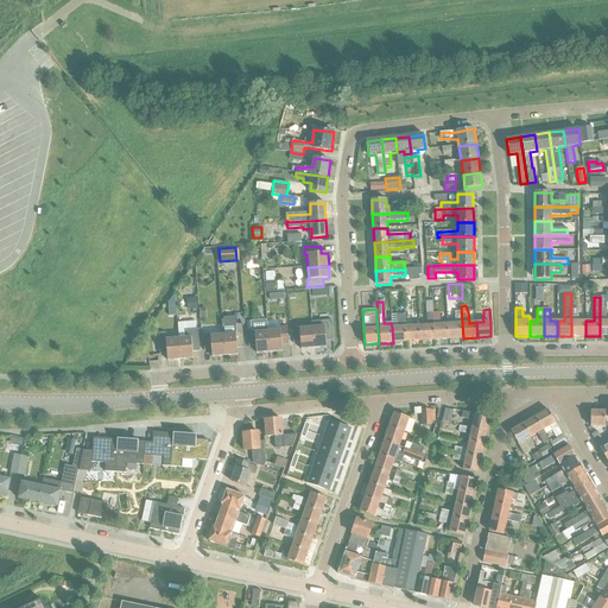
[(571,309),(571,336),(586,336),(586,321),(578,321),(578,309),(571,309)]
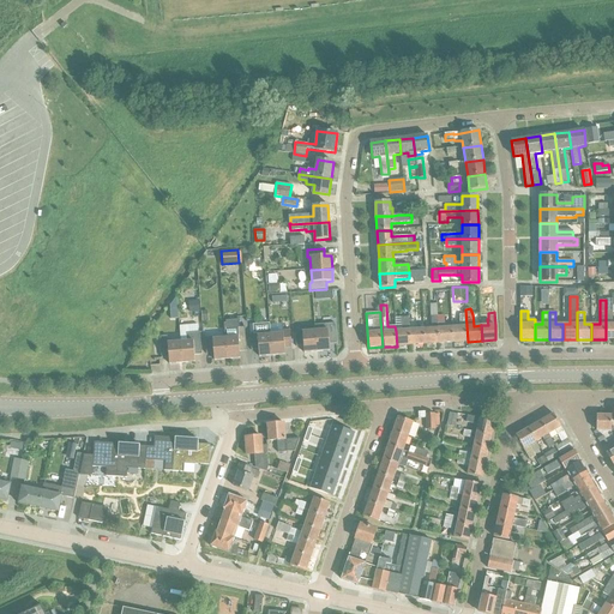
[(461,327),(452,327),(453,343),(468,342),(465,314),(459,314),(459,323),(461,323),(461,327)]
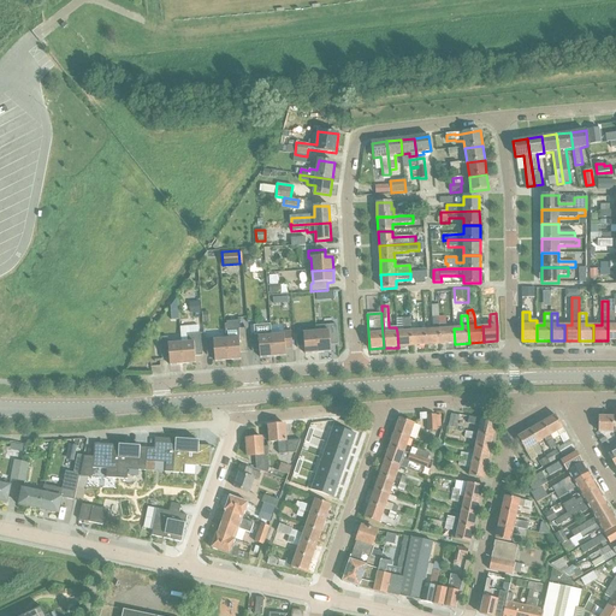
[(226,339),(227,361),(241,360),(241,353),(248,353),(246,329),(238,329),(238,325),(237,324),(225,325),(226,339)]
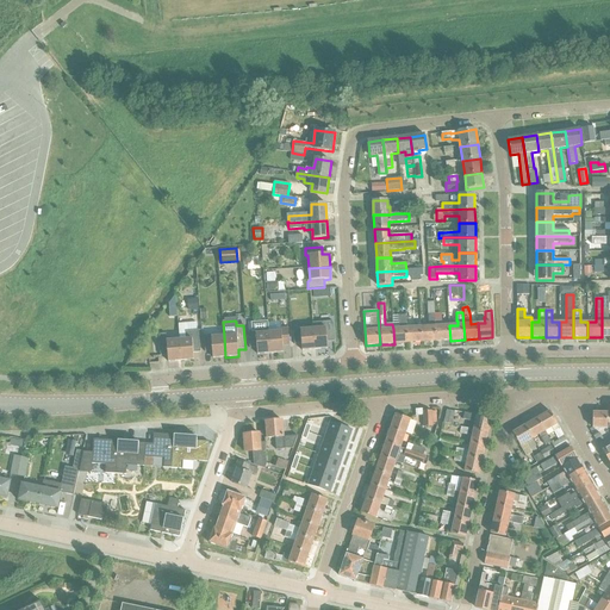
[(271,354),(268,332),(268,322),(250,324),(251,331),(248,331),(250,348),(257,348),(257,355),(271,354)]
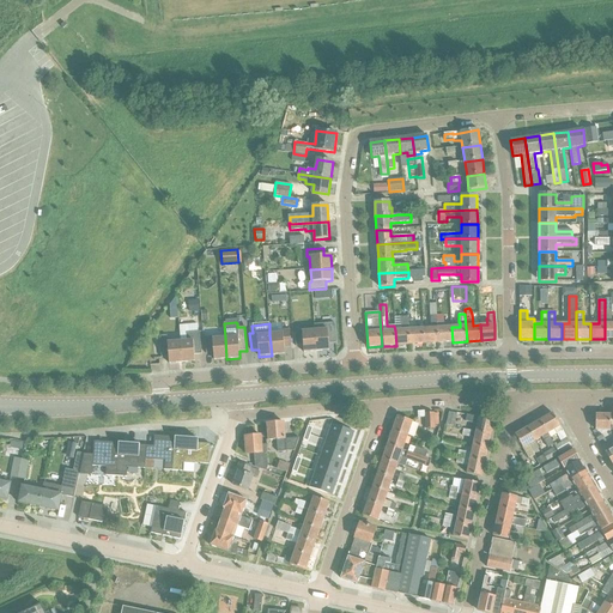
[(334,323),(314,325),(314,331),(315,331),(316,352),(329,351),(329,344),(335,344),(334,323)]
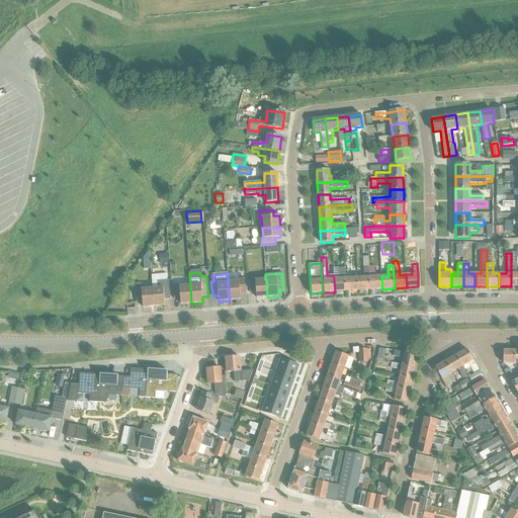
[(238,274),(228,274),(228,282),(230,300),(241,299),(240,293),(246,293),(245,279),(238,279),(238,274)]
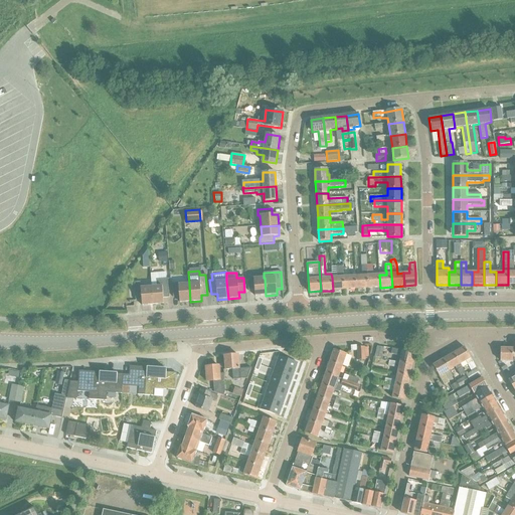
[(338,273),(331,274),(332,278),(333,291),(344,290),(344,277),(343,273),(338,273)]
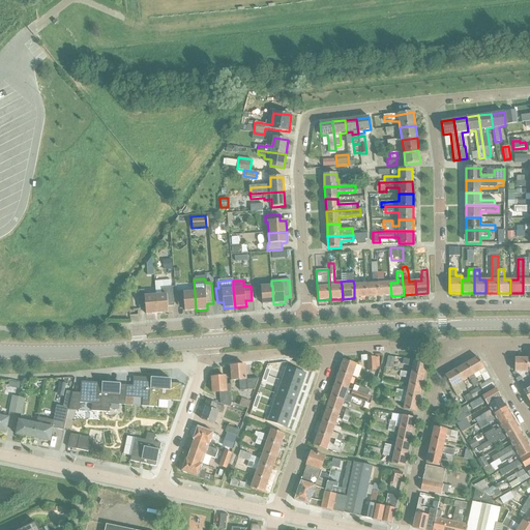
[(390,283),(378,284),(380,296),(391,296),(390,283)]
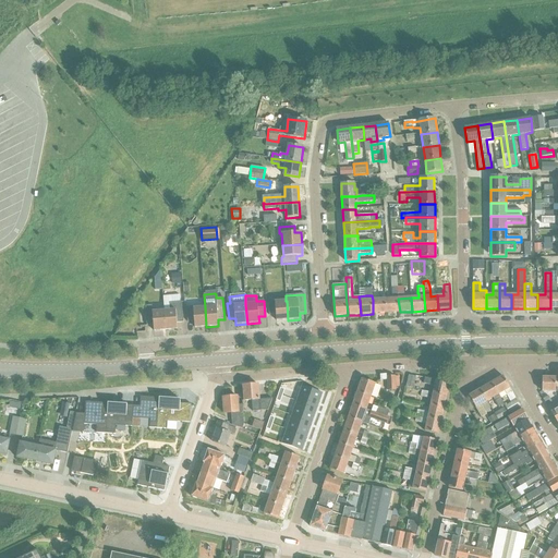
[(398,299),(385,300),(386,313),(400,312),(398,299)]
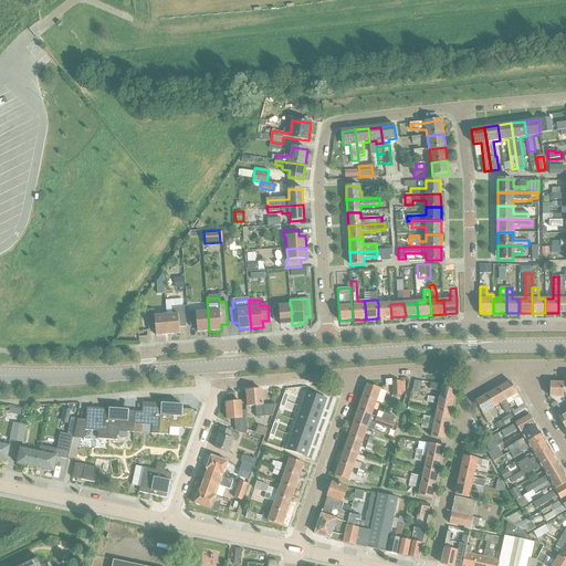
[(292,325),(291,305),(279,306),(279,304),(272,304),(273,320),(280,320),(280,325),(292,325)]
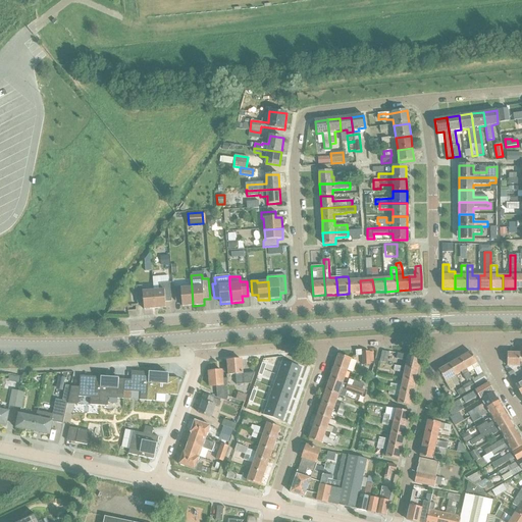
[(360,280),(349,280),(349,294),(361,293),(360,280)]
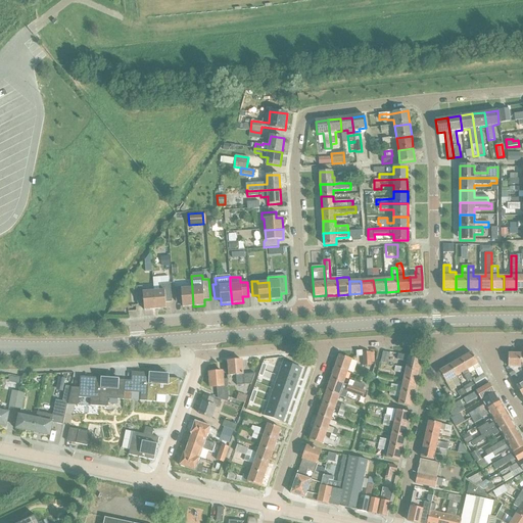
[(159,291),(153,291),(155,310),(167,308),(165,302),(172,302),(171,283),(158,284),(159,291)]
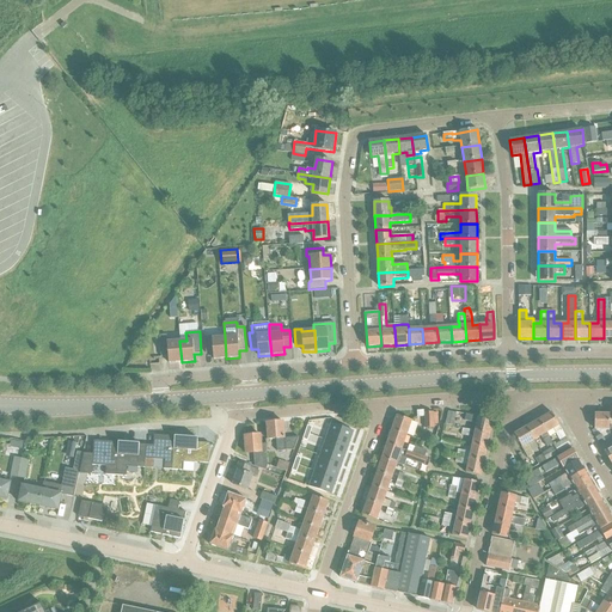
[(182,362),(179,341),(167,342),(166,335),(159,336),(161,357),(169,356),(169,363),(182,362)]
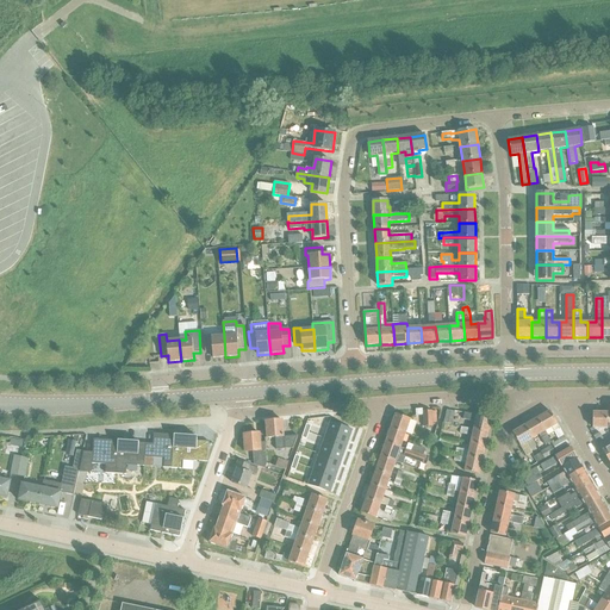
[(225,358),(224,336),(211,337),(211,335),(204,336),(205,353),(212,352),(212,359),(225,358)]
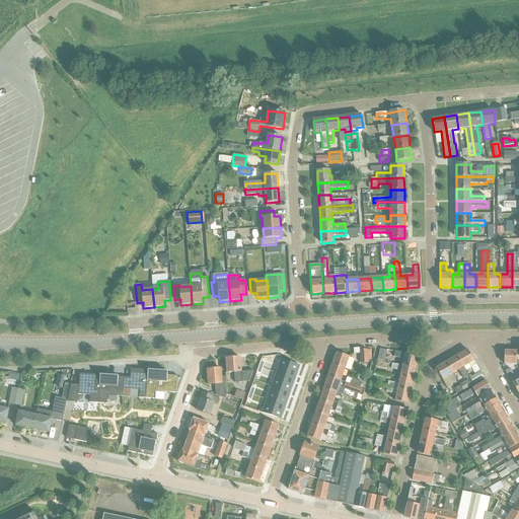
[(378,361),(384,362),(386,351),(380,350),(378,361)]
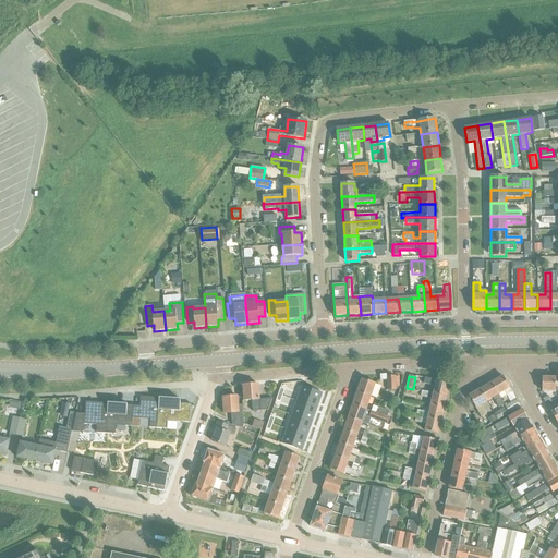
[(504,377),(492,384),(498,395),(510,388),(504,377)]
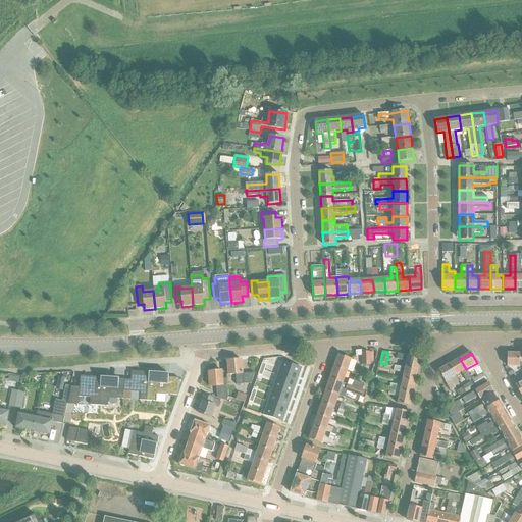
[(520,353),(508,353),(508,354),(508,366),(520,367),(520,353)]
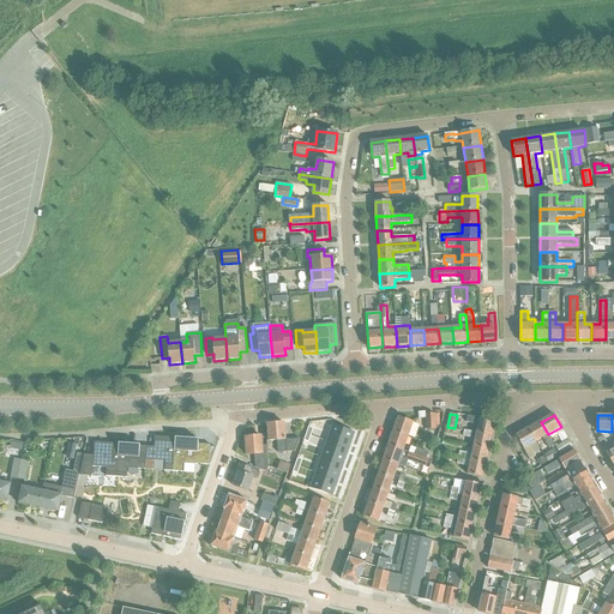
[(468,416),(467,422),(479,426),(477,433),(492,437),(494,422),(480,419),(468,416)]
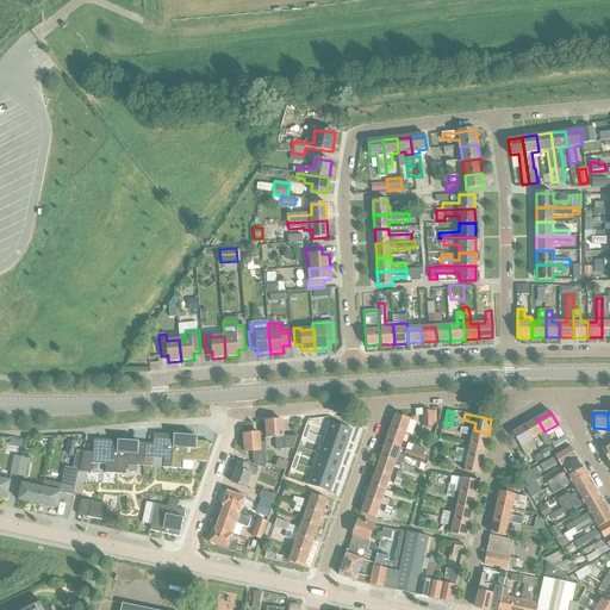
[(396,415),(391,429),(405,434),(411,421),(396,415)]
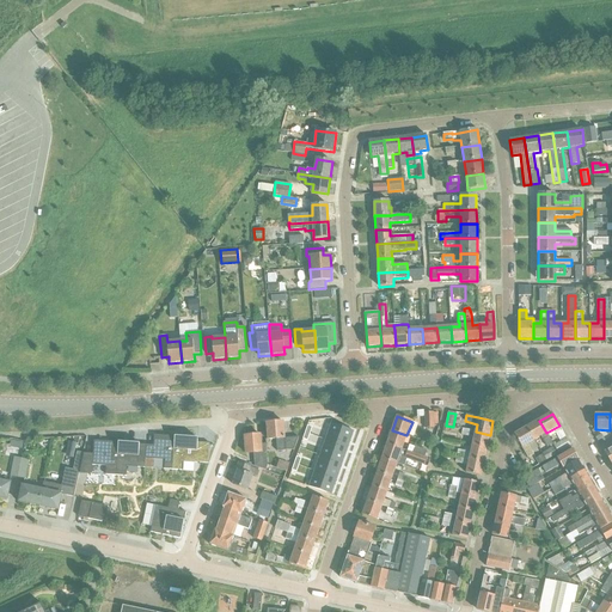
[(548,447),(554,444),(546,433),(539,421),(527,428),(534,441),(542,436),(548,447)]
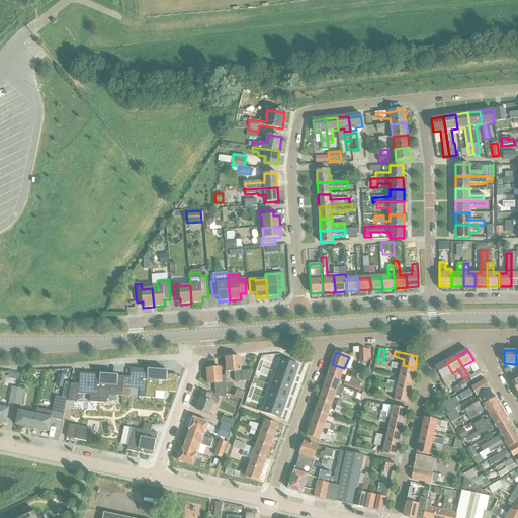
[(249,381),(253,370),(241,371),(240,357),(226,359),(227,373),(234,372),(235,382),(249,381)]
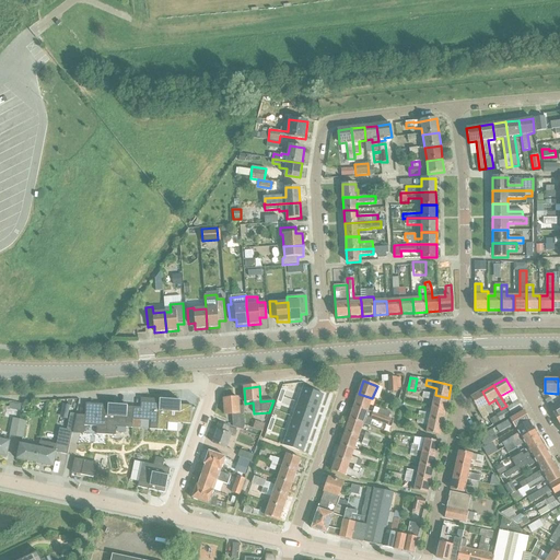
[(303,387),(298,403),(318,409),(323,395),(303,387)]
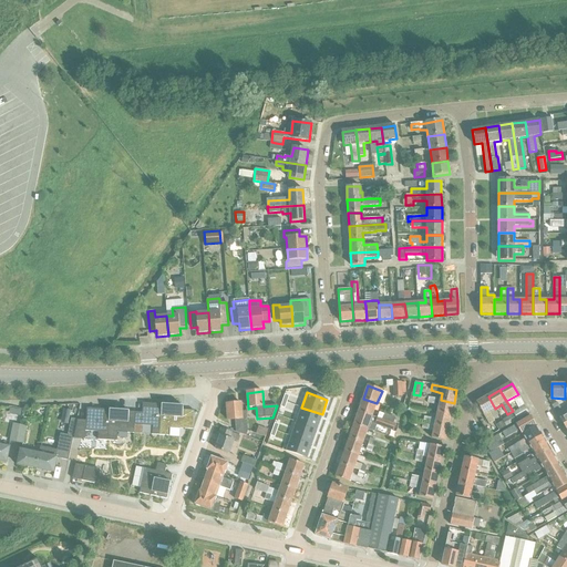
[(495,409),(488,397),(476,403),(490,425),(495,422),(488,412),(495,409)]
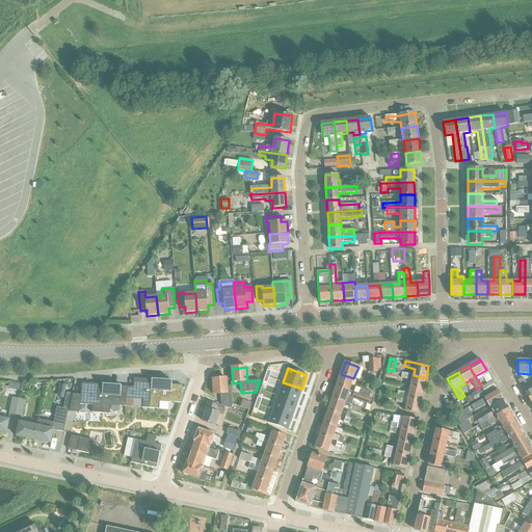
[(341,374),(337,387),(349,391),(353,378),(341,374)]
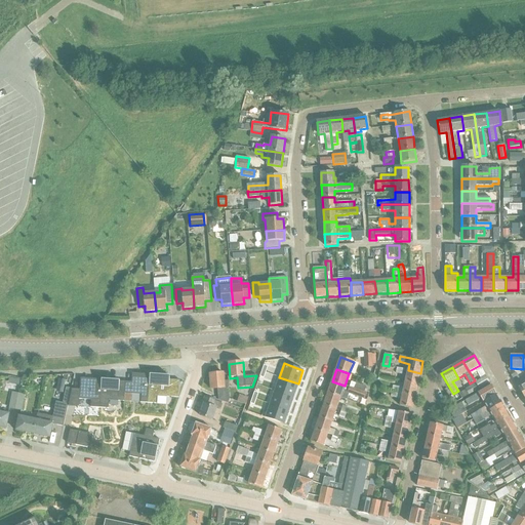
[(477,371),(480,377),(485,374),(482,369),(477,371)]
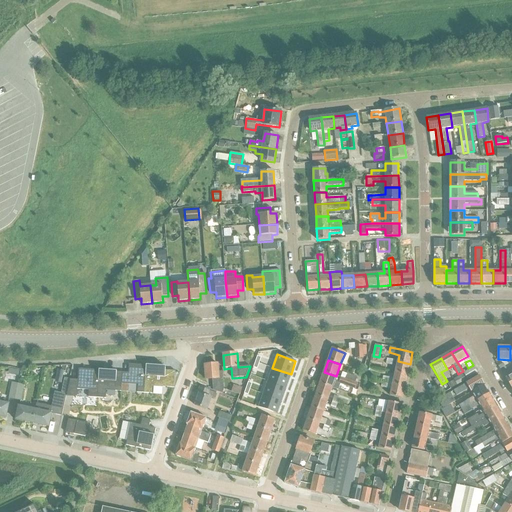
[(398,361),(395,373),(407,375),(410,364),(398,361)]
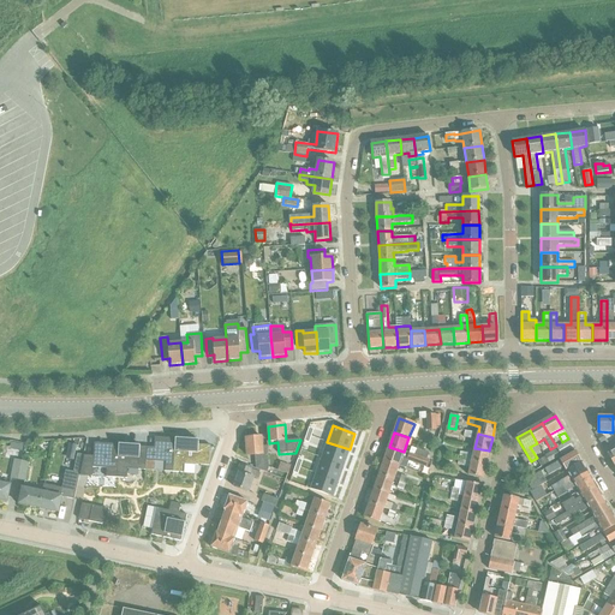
[(147,447),(145,461),(165,463),(165,472),(173,472),(175,439),(155,437),(154,448),(147,447)]
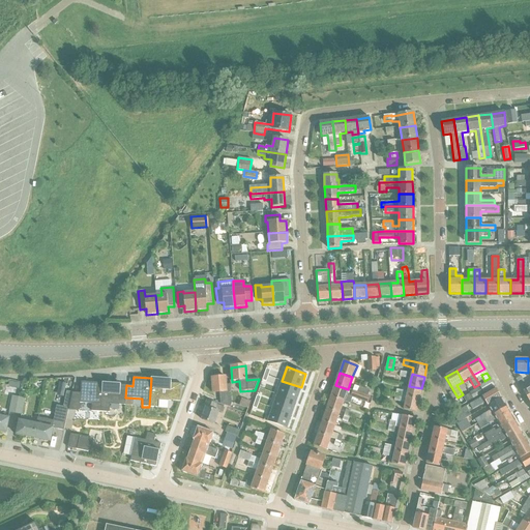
[(221,405),(231,408),(232,404),(230,385),(226,385),(226,377),(211,378),(212,393),(219,393),(221,405)]
